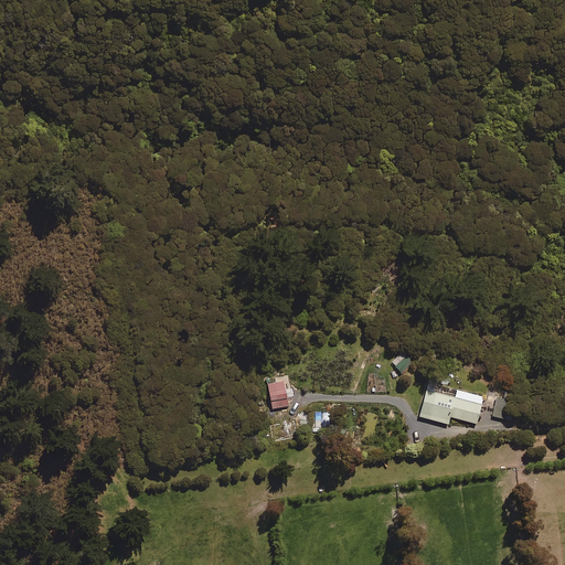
[(391,361),(400,373),(412,362),(403,351),(391,361)]
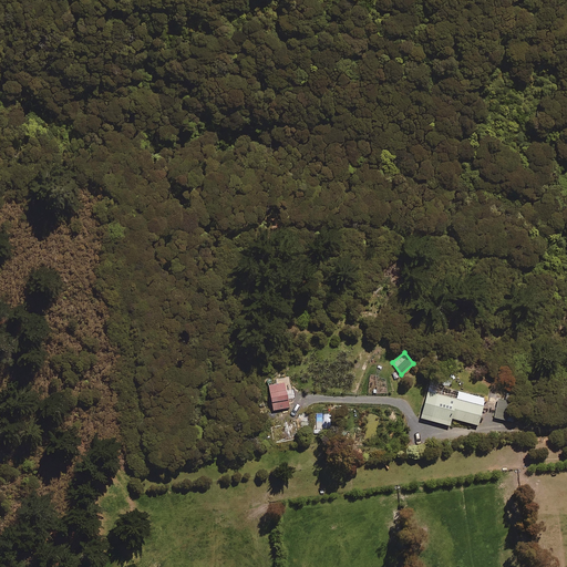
[(289,408),(284,382),(267,385),(272,411),(289,408)]
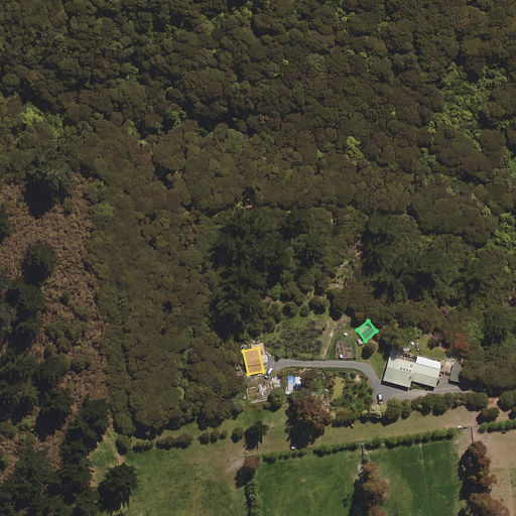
[(390,348),(381,381),(408,388),(410,381),(434,388),(441,362),(390,348)]
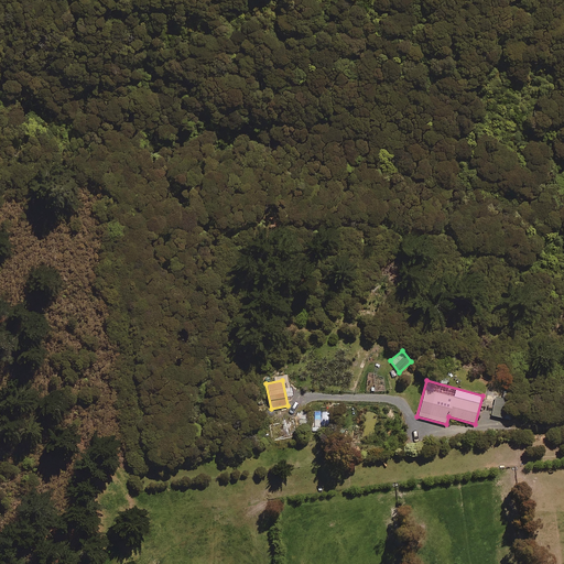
[(485,400),(491,402),(494,392),(488,391),(485,400)]
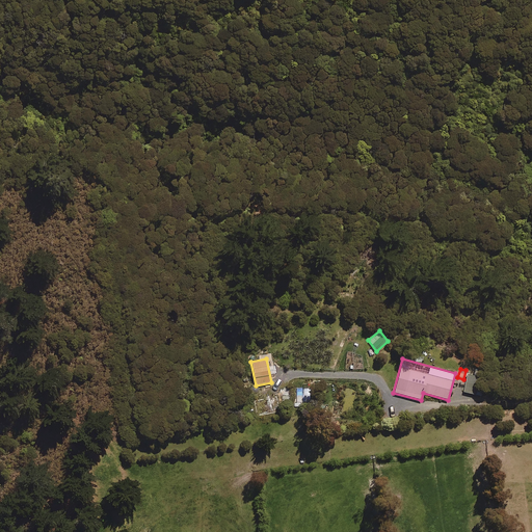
[(467,374),(463,393),(481,396),(484,378),(467,374)]
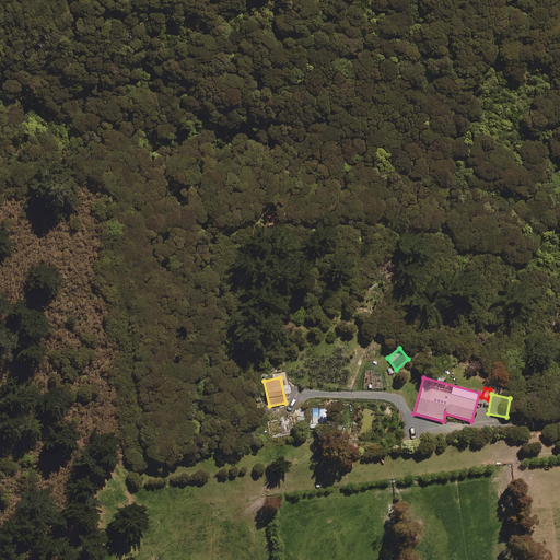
All buildings are outlined.
